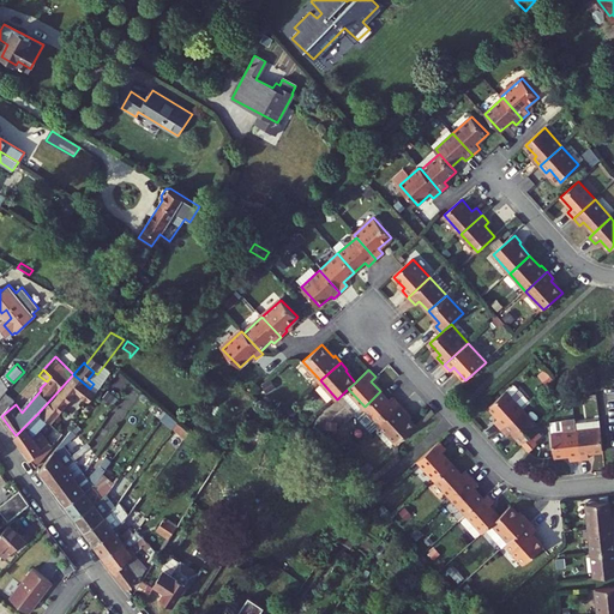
[(0,373),(0,399),(7,392),(11,389),(0,373)]
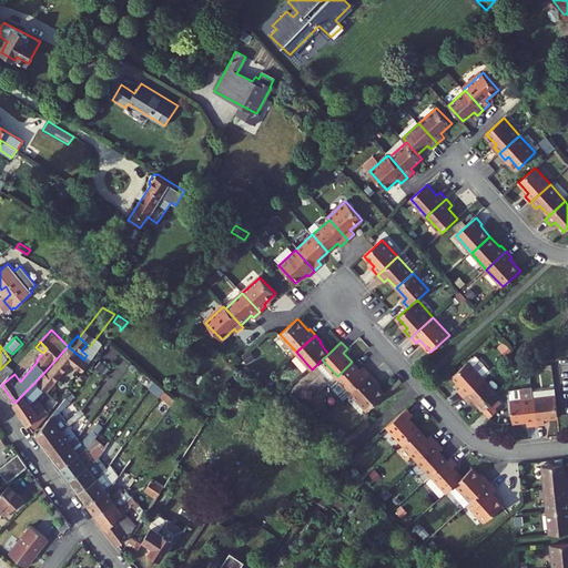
[(83,359),(68,346),(36,382),(48,392),(48,391),(72,363),(83,372),(89,364),(83,359)]
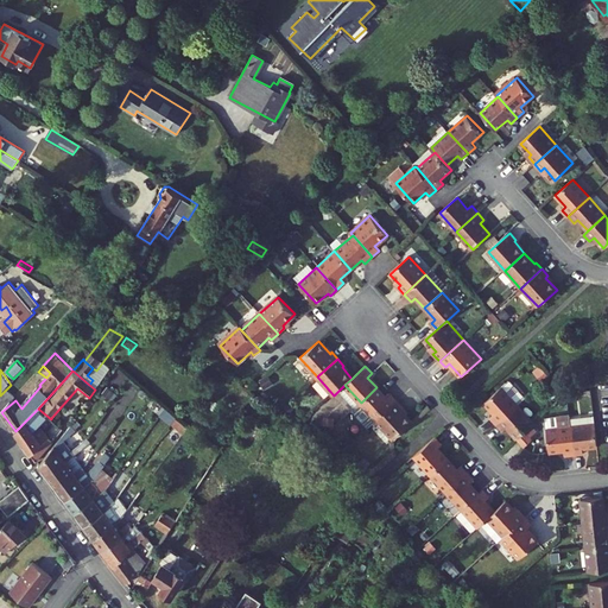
[(524,399),(508,381),(483,403),(494,415),(489,418),(495,424),(518,405),(524,399)]
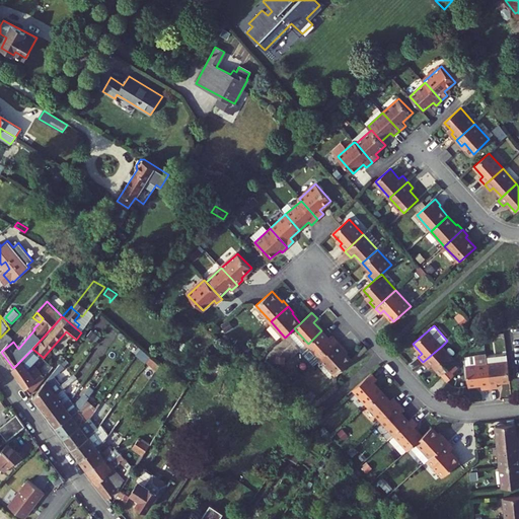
[(331,341),(321,330),(308,344),(321,359),(339,343),(335,338),(331,341)]
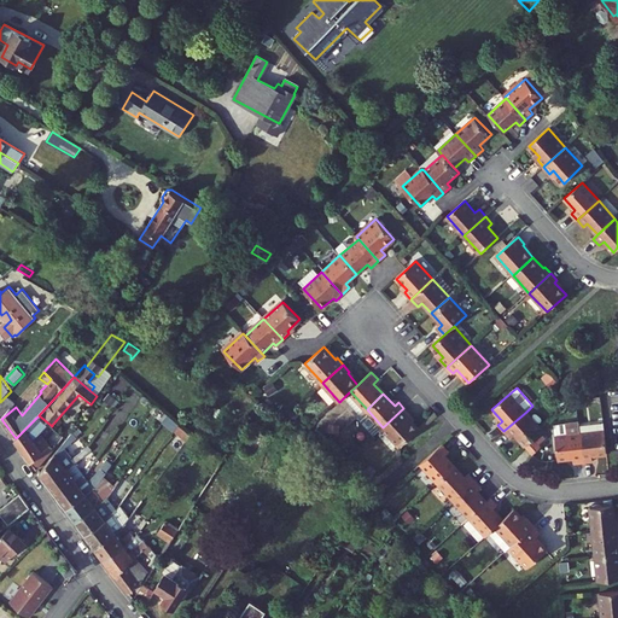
[(16,403),(7,395),(0,402),(0,415),(15,404),(16,403)]
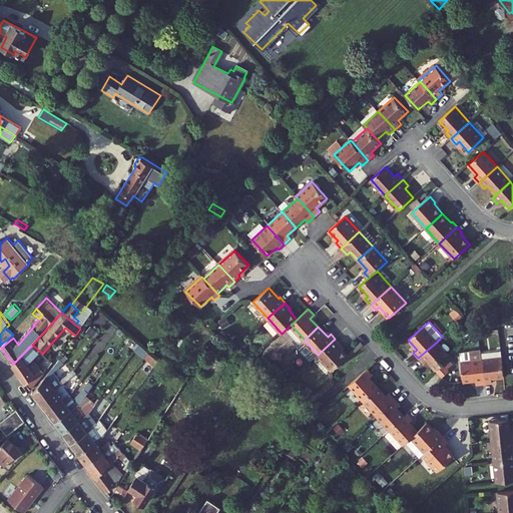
[(140,343),(130,334),(126,340),(136,348),(140,343)]
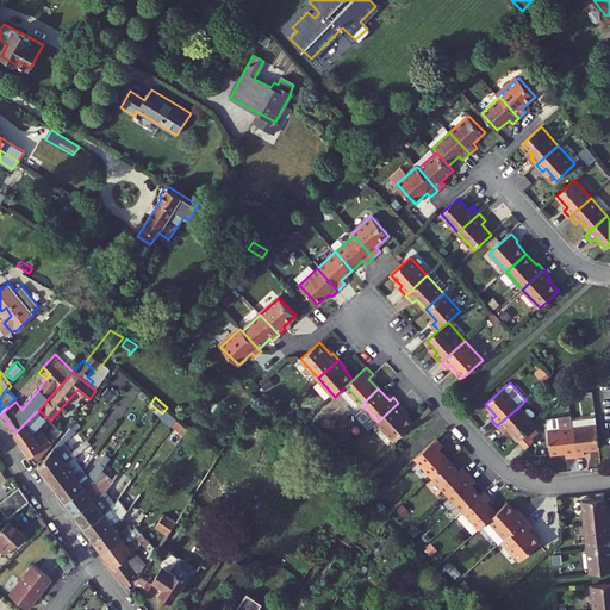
[(14,399),(0,410),(0,411),(1,414),(16,402),(14,399)]
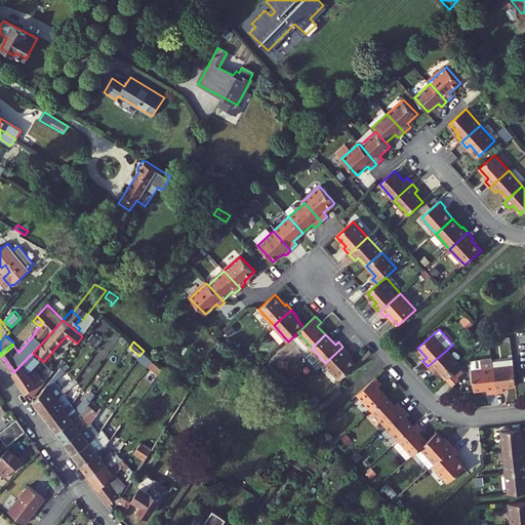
[(349,353),(342,347),(325,363),(339,378),(356,364),(347,354),(349,353)]
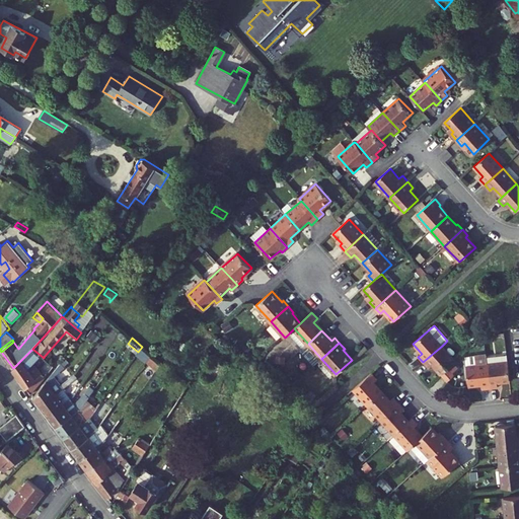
[(456,361),(442,346),(423,362),(429,368),(432,365),(441,374),(448,368),(456,361)]
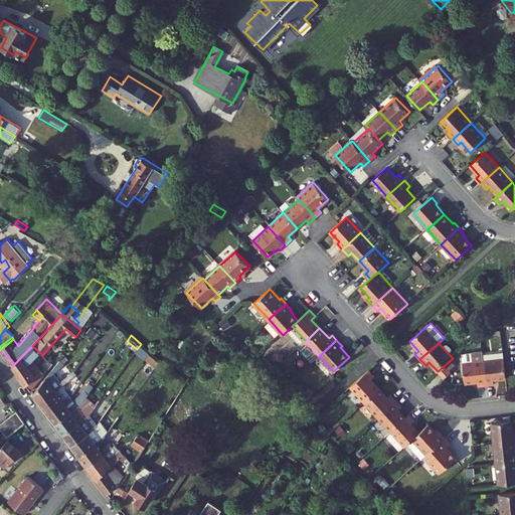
[(54,363),(43,354),(43,355),(32,346),(13,365),(30,390),(31,392),(54,363)]
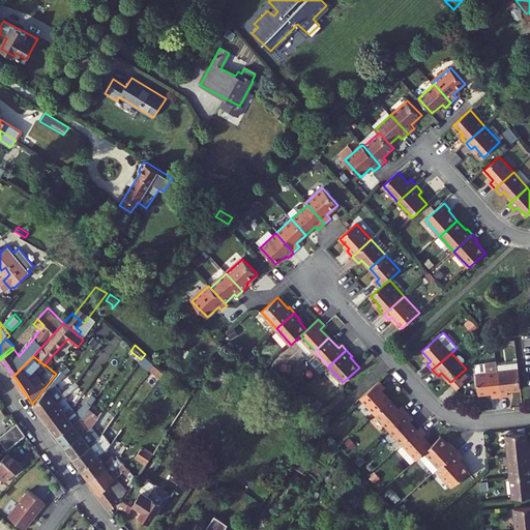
[(166,372),(154,362),(150,369),(162,378),(166,372)]
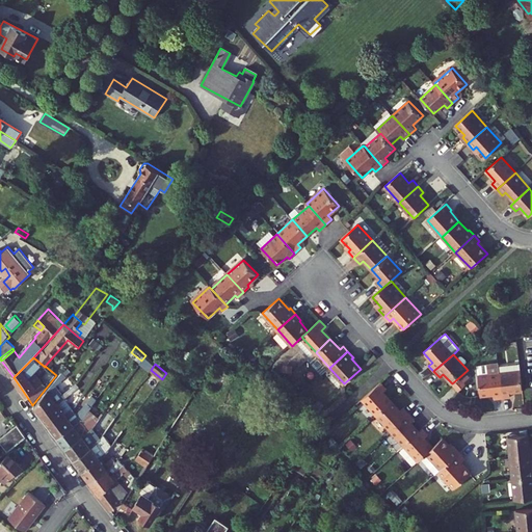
[(489,375),(479,376),(481,395),(495,394),(495,398),(503,397),(500,367),(499,365),(488,366),(489,375)]
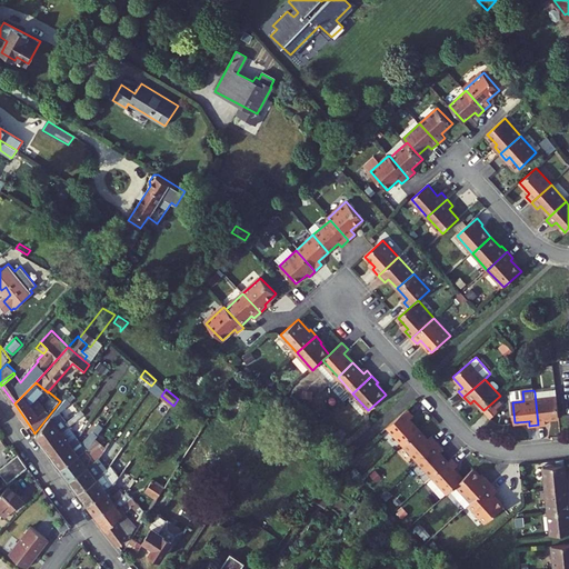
[(535,392),(538,425),(546,425),(546,420),(559,419),(557,397),(557,390),(535,392)]
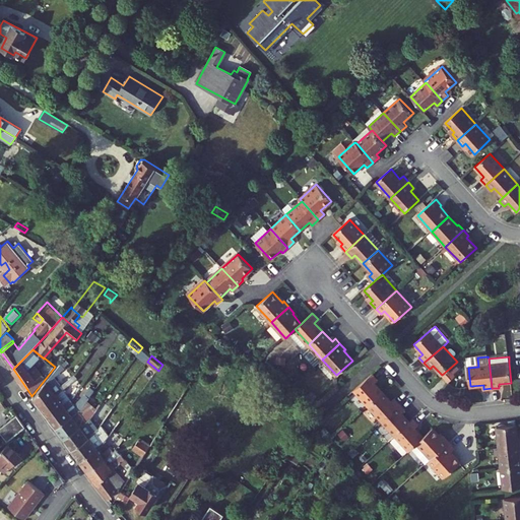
[(477,358),(467,359),(468,368),(478,367),(477,358)]
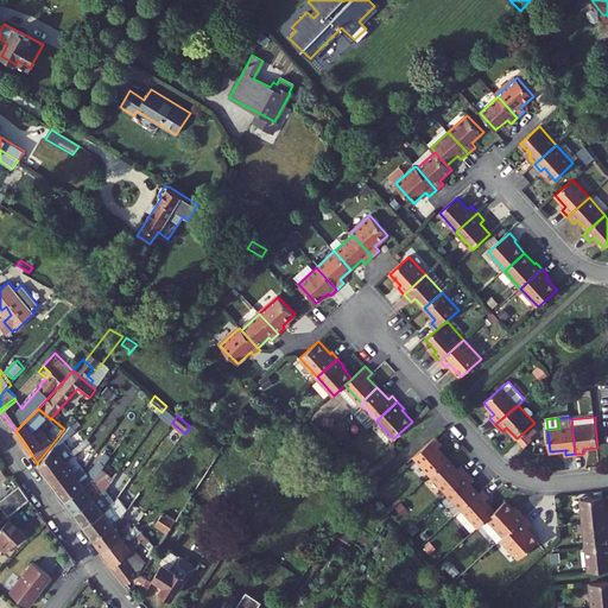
[(68,431),(39,467),(45,475),(71,456),(82,444),(84,442),(81,441),(80,443),(70,450),(64,441),(71,436),(68,431)]
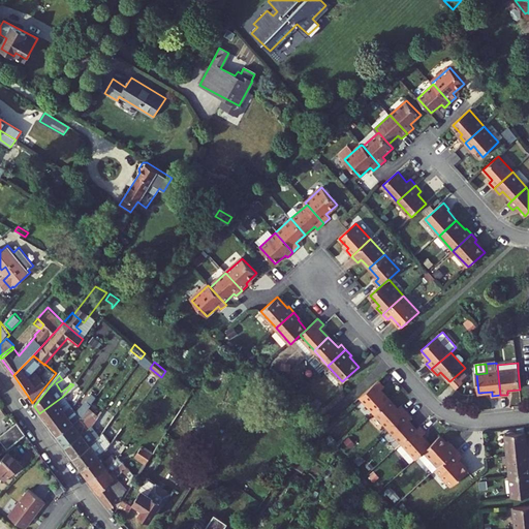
[(172,378),(167,375),(163,380),(167,383),(172,378)]
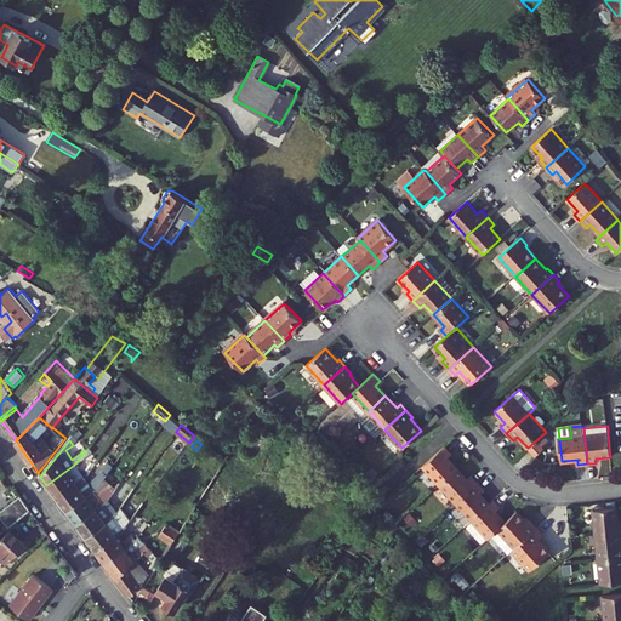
[(543,449),(536,440),(528,448),(535,456),(543,449)]
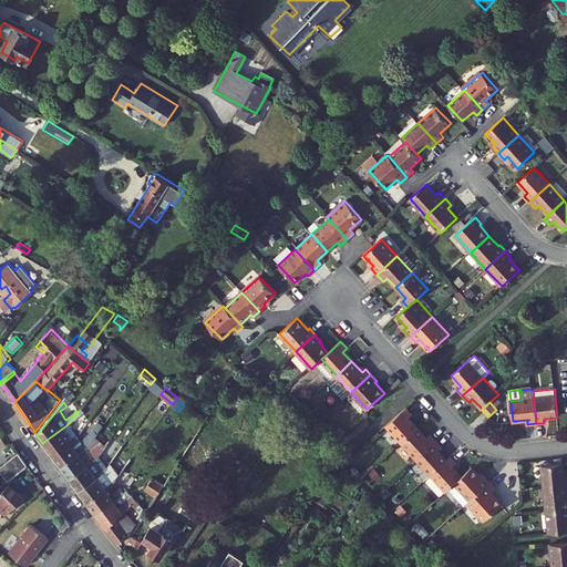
[(82,408),(79,412),(76,414),(66,425),(42,443),(52,455),(69,442),(85,429),(86,426),(83,423),(75,430),(72,426),(80,421),(81,422),(89,415),(82,408)]
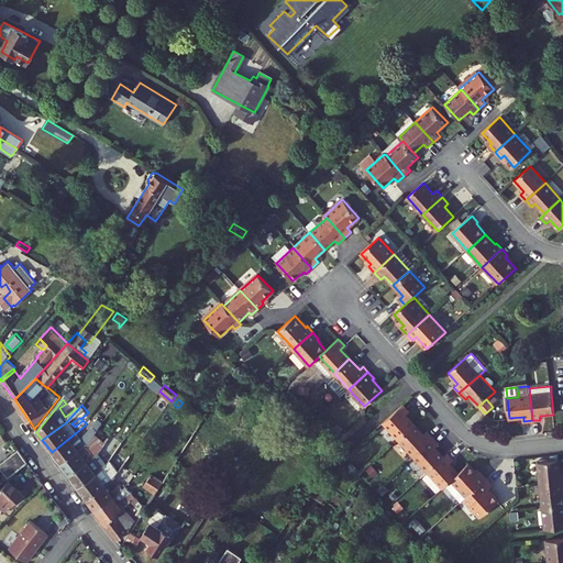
[(409,411),(404,405),(383,422),(398,439),(415,424),(406,415),(409,411)]
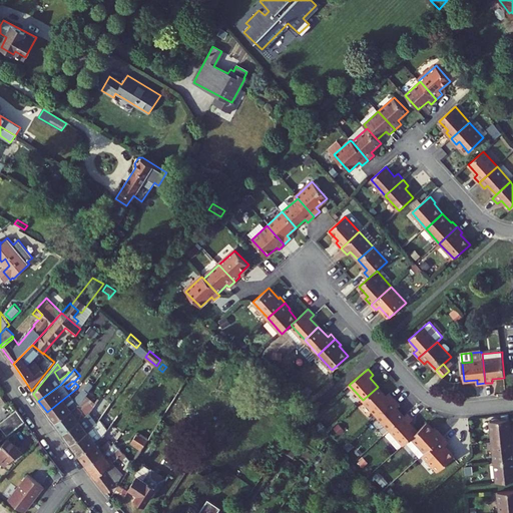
[(287,379),(274,370),(271,374),(269,373),(266,377),(267,379),(267,381),(280,390),(287,379)]
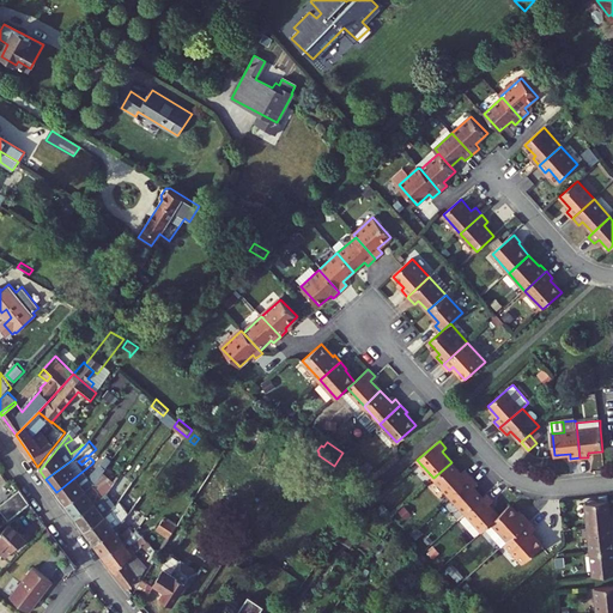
[(105,444),(101,451),(105,455),(110,448),(105,444)]
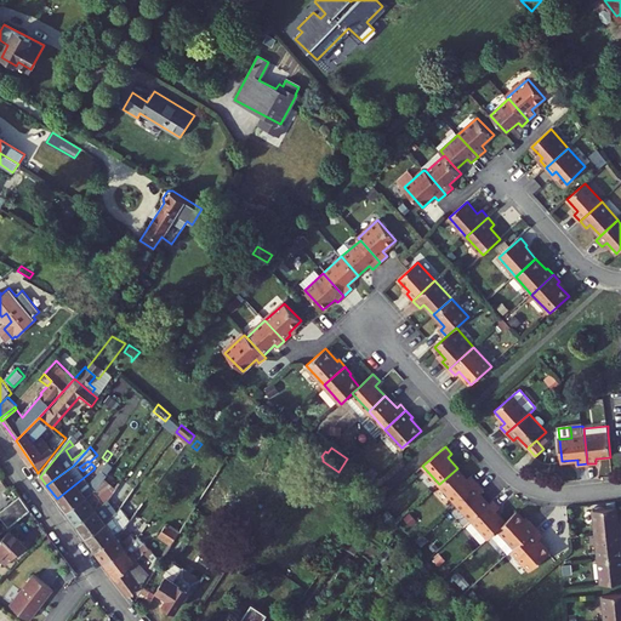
[(235,457),(231,454),(224,462),(231,466),(235,457)]
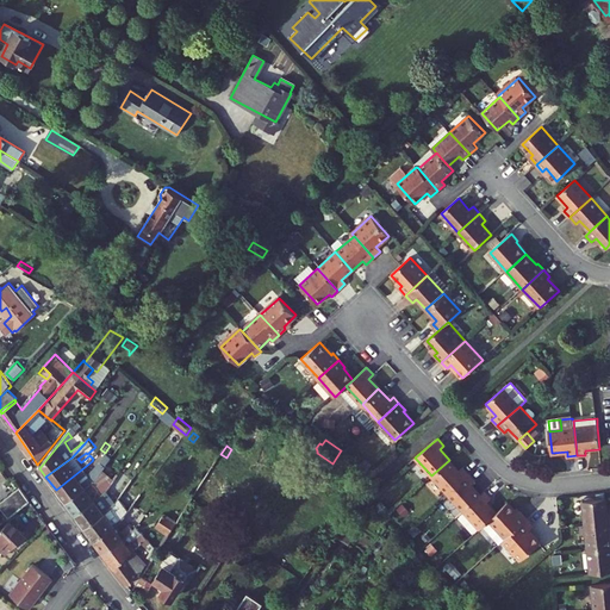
[(107,455),(98,466),(104,471),(112,459),(107,455)]
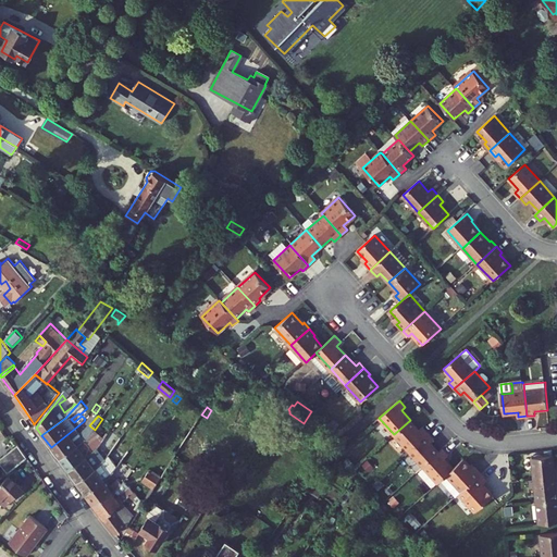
[(419,429),(410,420),(394,434),(409,450),(429,432),(423,425),(419,429)]
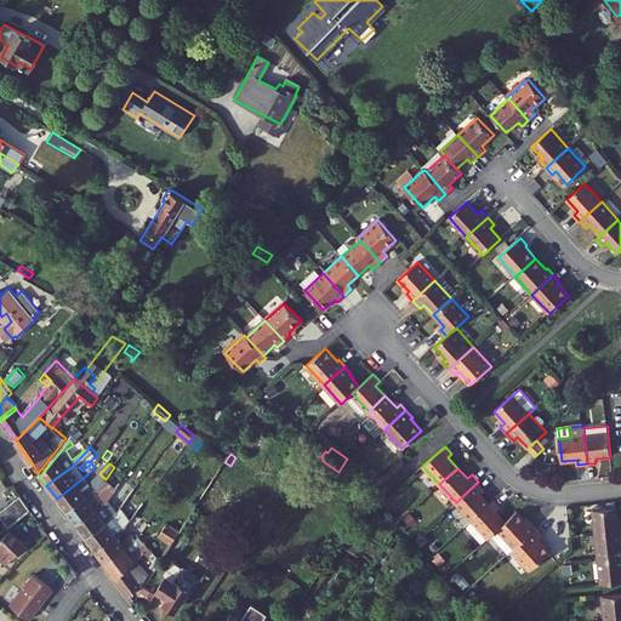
[(84,491),(75,484),(57,499),(67,512),(95,491),(106,479),(100,474),(84,491)]
